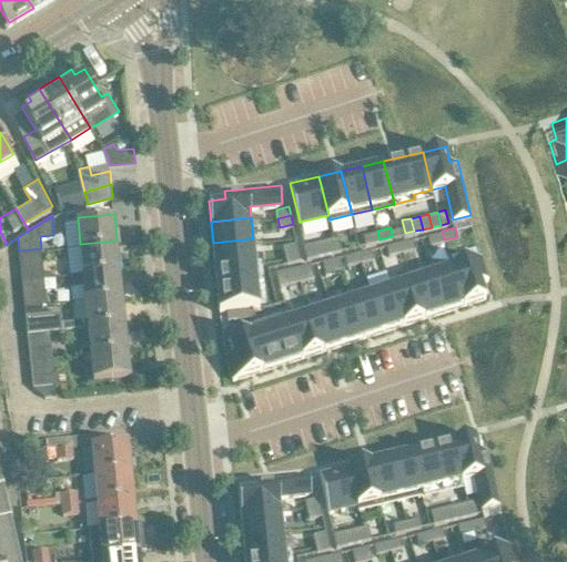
[(377,231),(364,234),(366,243),(380,239),(377,231)]
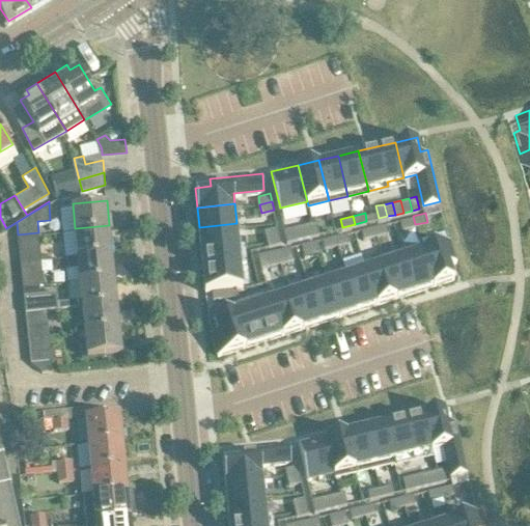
[(413,216),(400,219),(402,227),(415,224),(413,216)]
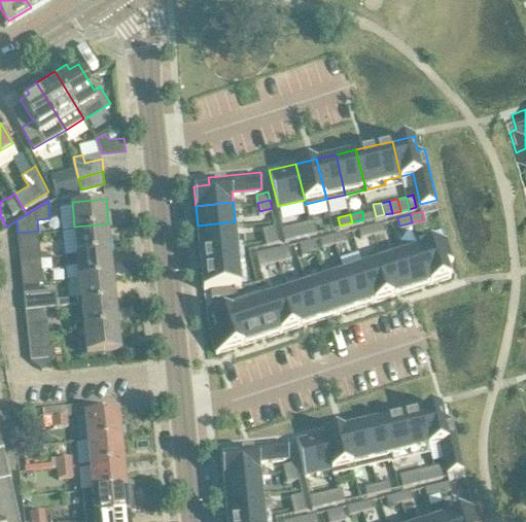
[(315,218),(308,219),(310,232),(317,231),(315,218)]
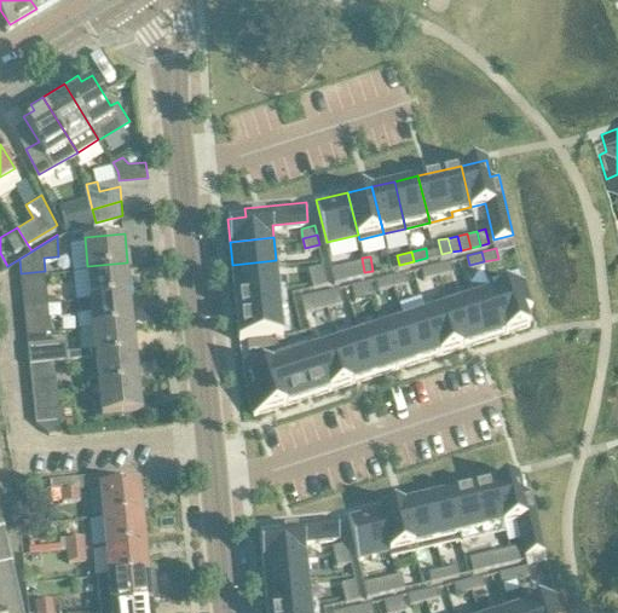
[(362,258),(351,260),(354,275),(364,272),(362,258)]
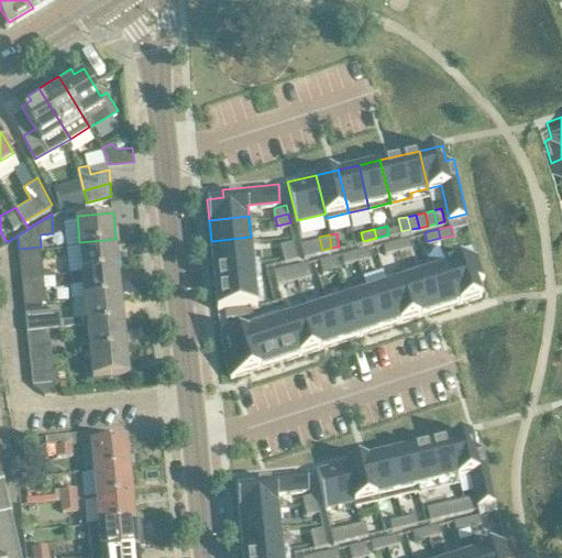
[(410,236),(396,239),(398,248),(411,244),(410,236)]
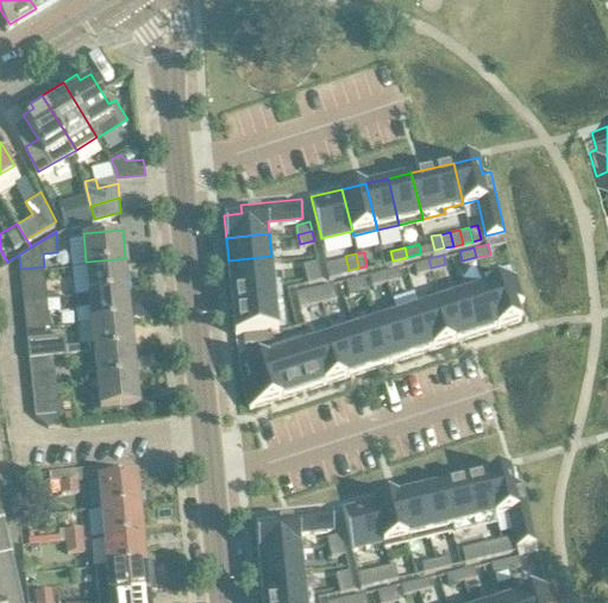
[(271,256),(229,261),(231,283),(274,278),(271,256)]
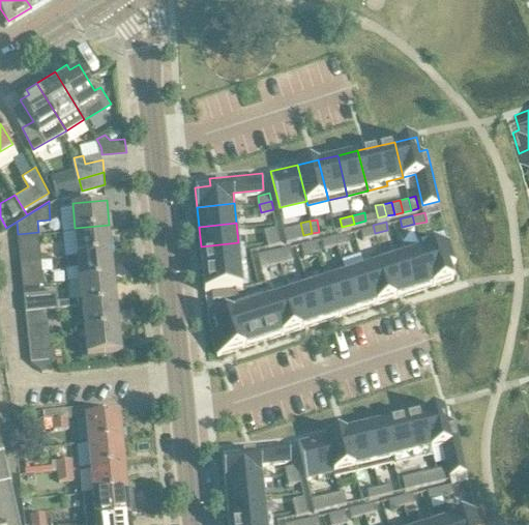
[(300,223),(293,225),(295,237),(303,235),(300,223)]
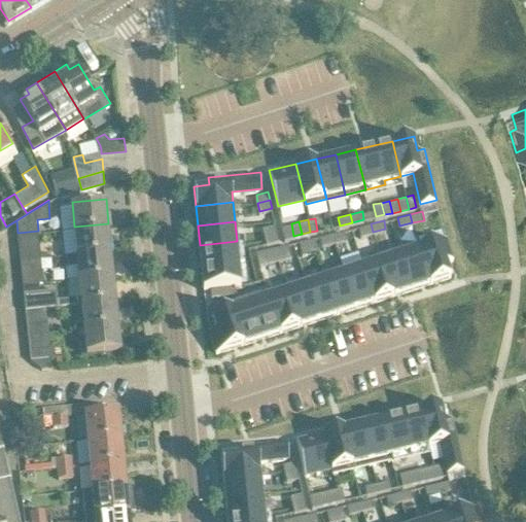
[(111,248),(108,223),(74,227),(77,251),(67,252),(111,248)]
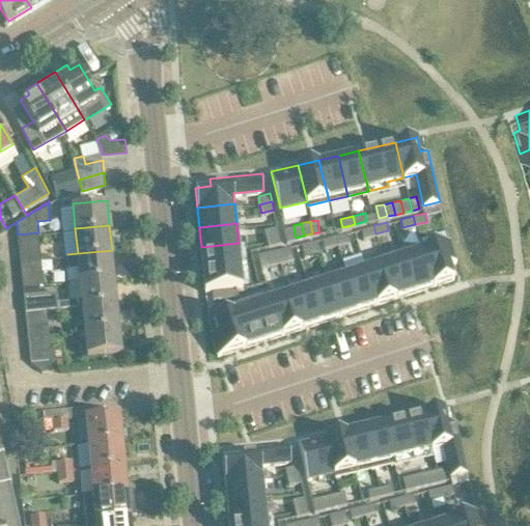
[(277,225),(265,227),(267,236),(279,232),(277,225)]
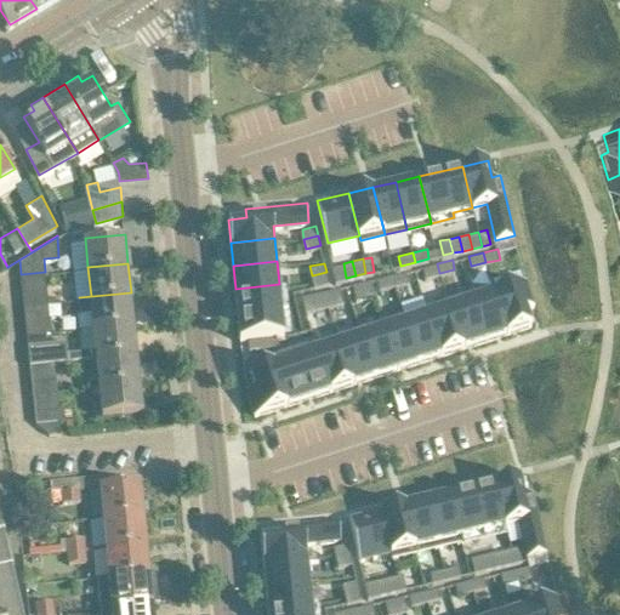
[(343,263),(333,266),(336,280),(346,278),(343,263)]
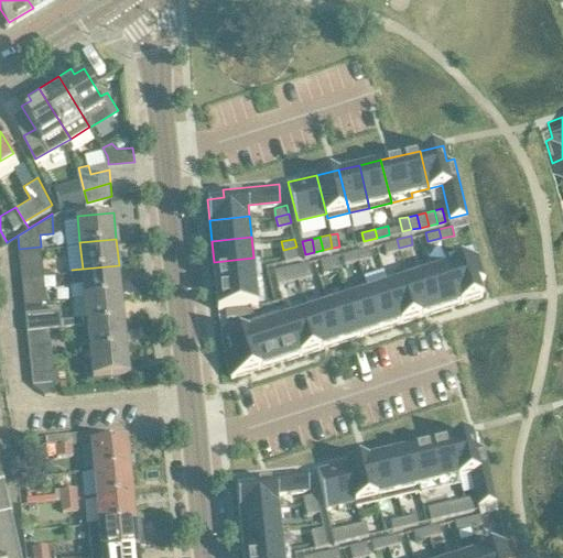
[(397,239),(385,242),(387,251),(399,248),(397,239)]
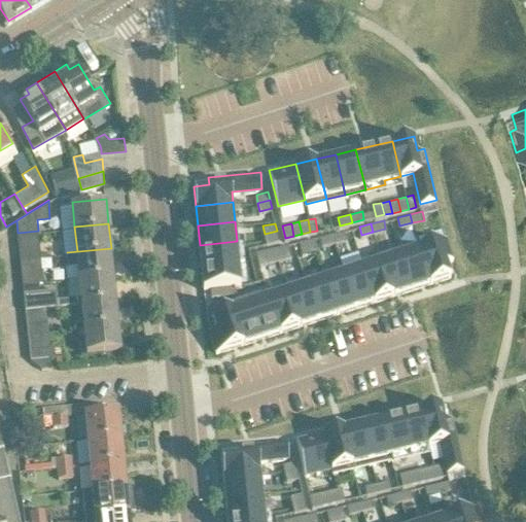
[(345,230),(332,233),(335,241),(347,238),(345,230)]
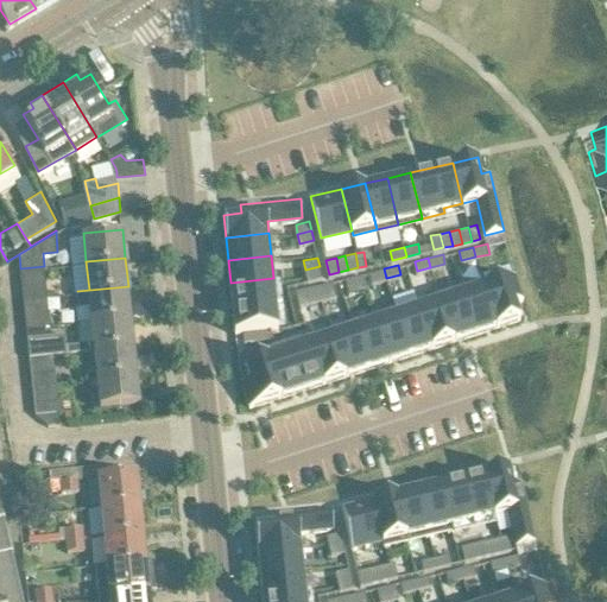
[(48,295),(44,266),(20,268),(24,297),(48,295)]
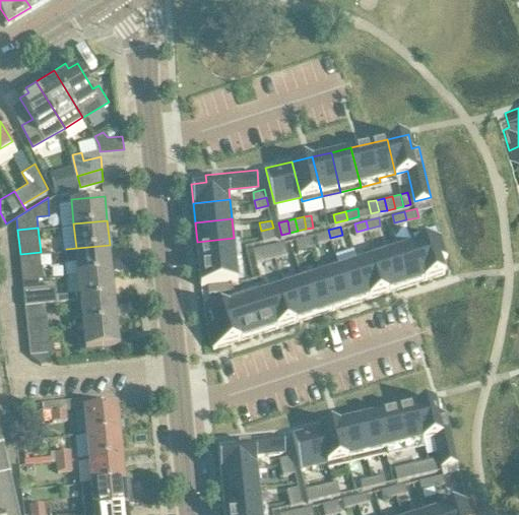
[(273,228),(261,231),(263,239),(275,236),(273,228)]
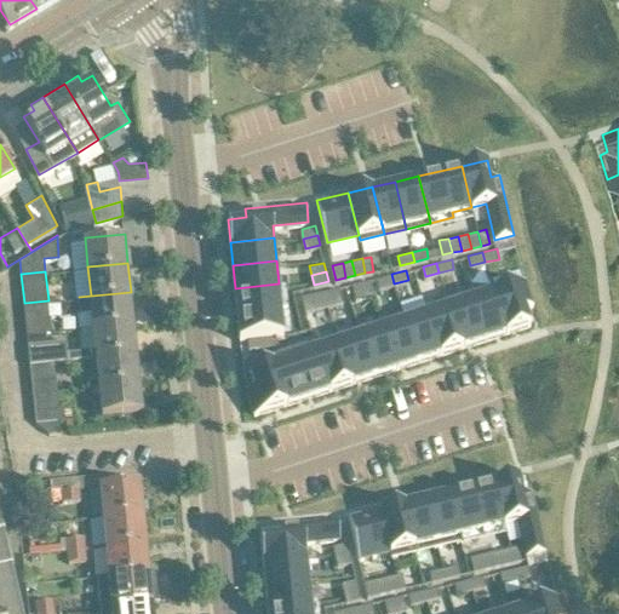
[(391,274),(377,277),(379,287),(394,283),(391,274)]
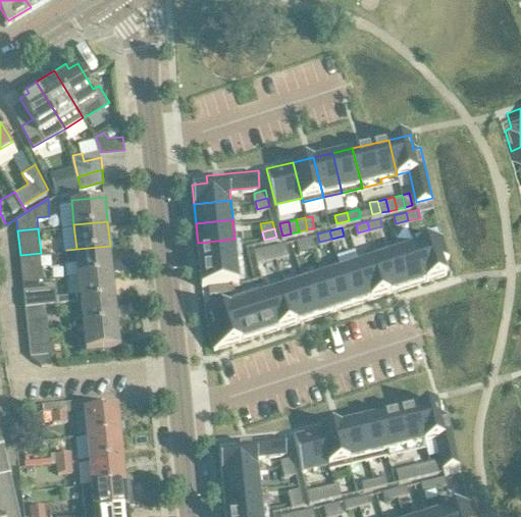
[(313,235),(305,237),(308,249),(316,247),(313,235)]
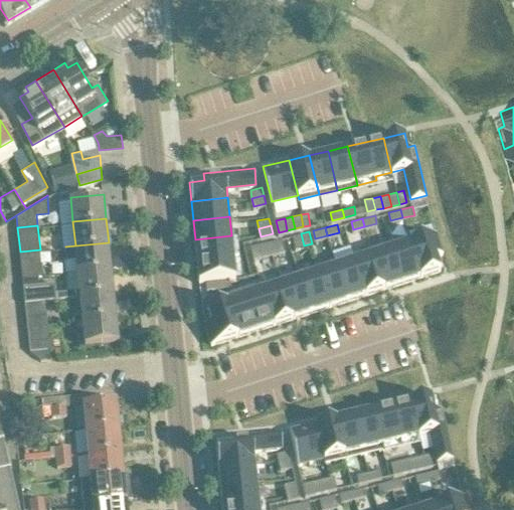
[(437,231),(410,239),(421,275),(441,268),(437,253),(444,251),(437,231)]
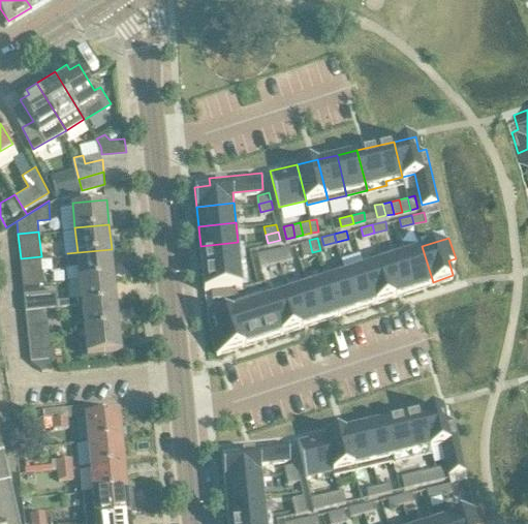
[(309,240),(301,242),(304,254),(312,252),(309,240)]
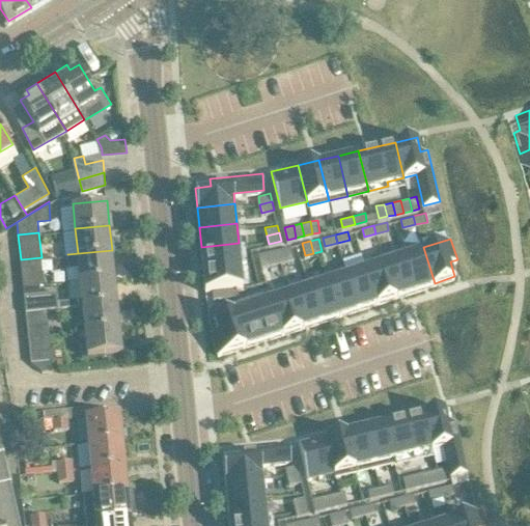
[(239,243),(201,247),(205,288),(213,288),(225,287),(238,285),(243,285),(239,243)]
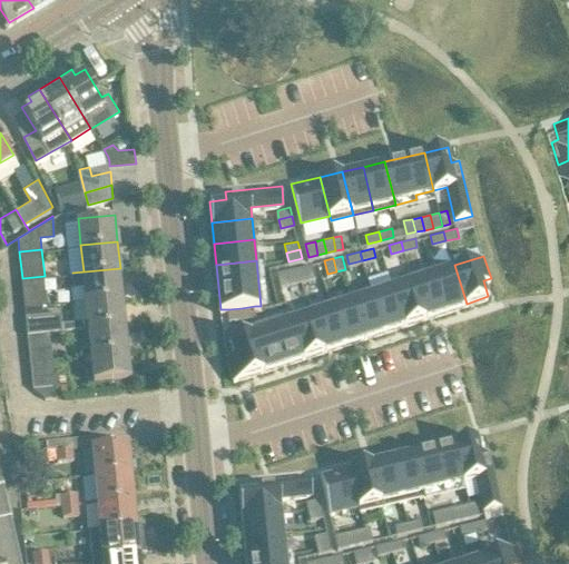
[(313,263),(305,265),(307,278),(316,276),(313,263)]
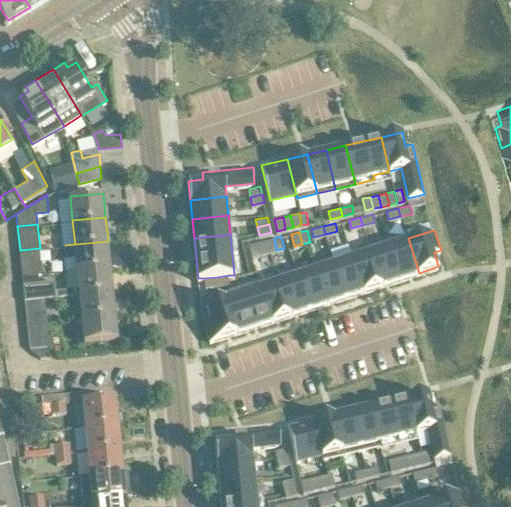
[(274,238),(265,240),(268,252),(276,250),(274,238)]
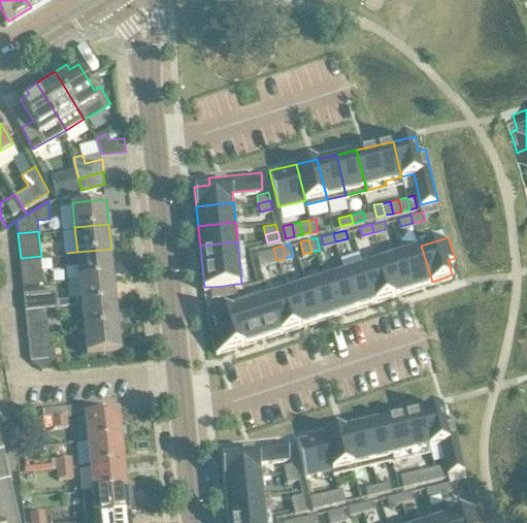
[(421,246),(401,252),(413,288),(432,282),(421,246)]
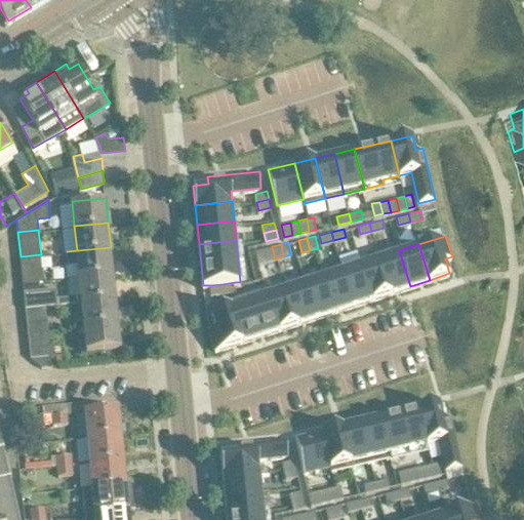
[(272,246),(264,248),(267,261),(275,258),(272,246)]
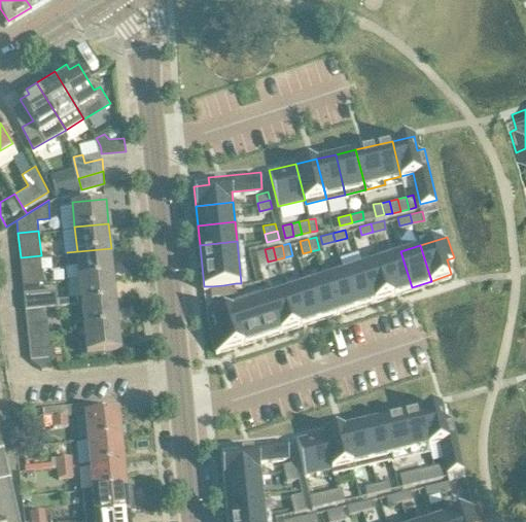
[(68,264),(78,263),(79,277),(113,273),(111,248),(67,252),(68,264)]
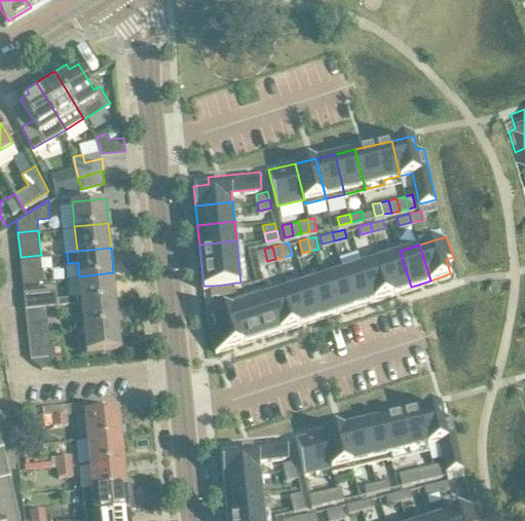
[(264,249),(256,251),(259,262),(267,261),(264,249)]
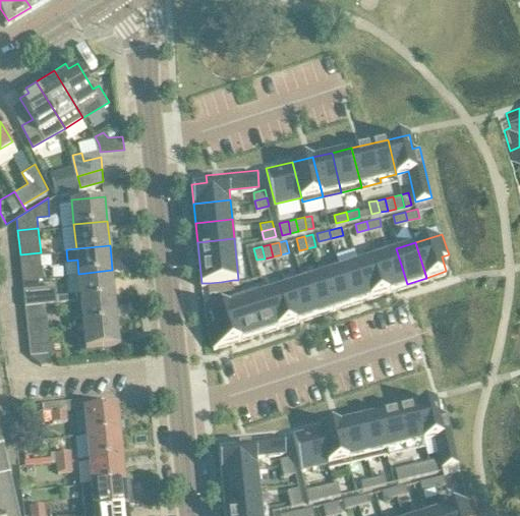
[(396,248),(379,254),(391,289),(407,284),(396,248)]
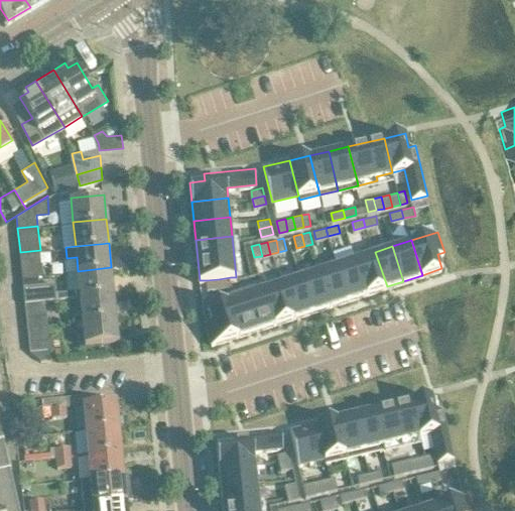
[(374,247),(354,254),(367,293),(387,286),(375,252),(374,247)]
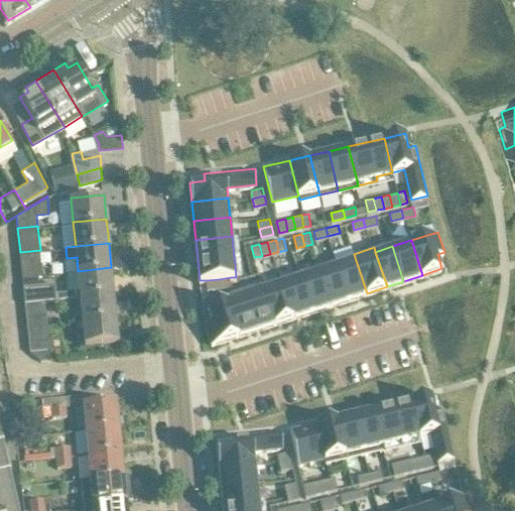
[(20,252),(22,276),(43,274),(40,250),(20,252)]
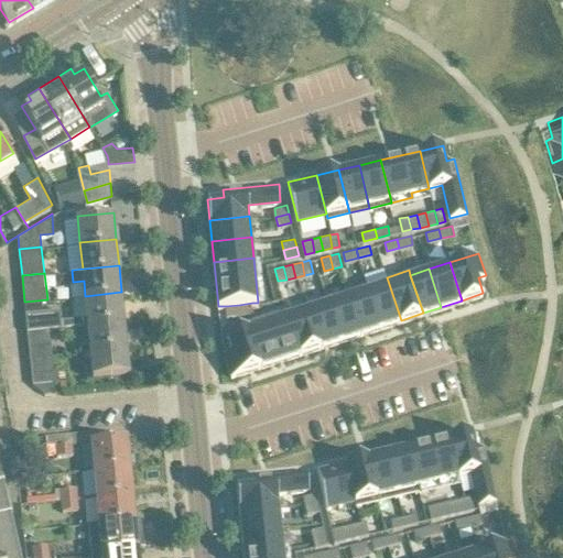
[(387,277),(367,283),(381,327),(401,320),(387,277)]
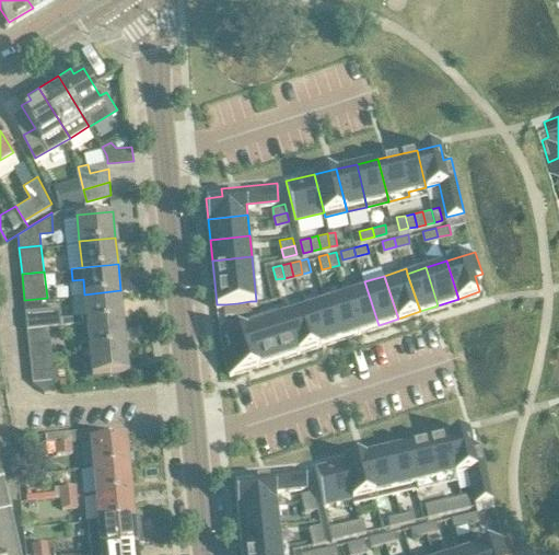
[(364,281),(345,288),(359,331),(379,325),(364,281)]
